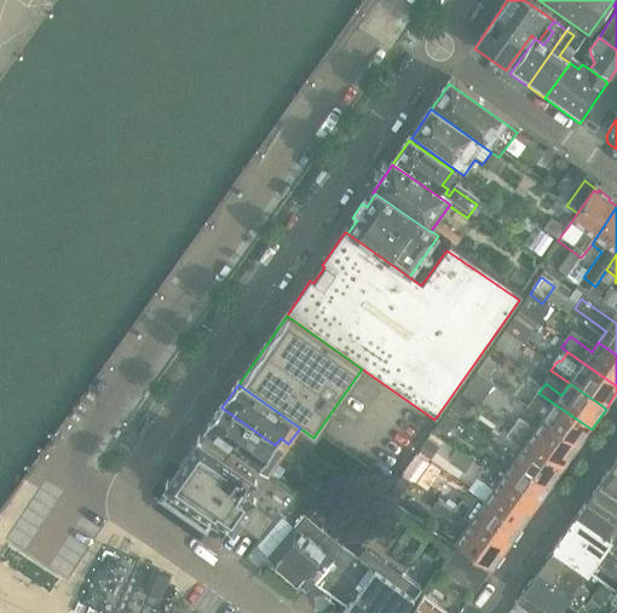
[(541,424),(577,450),(592,429),(538,393),(524,412),(541,424)]
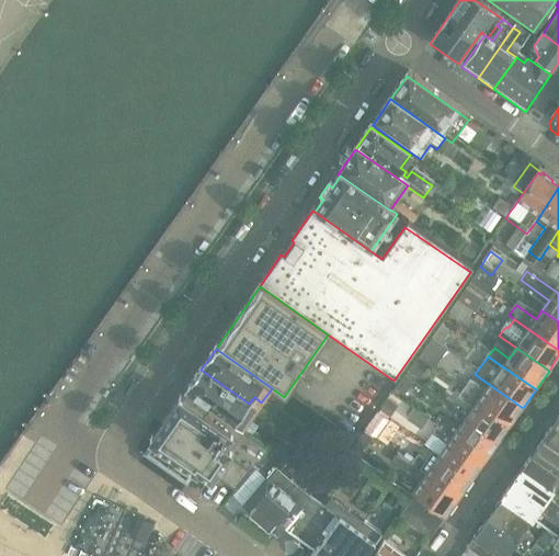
[(185,393),(234,427),(239,418),(247,423),(257,409),(249,404),(201,370),(185,393)]
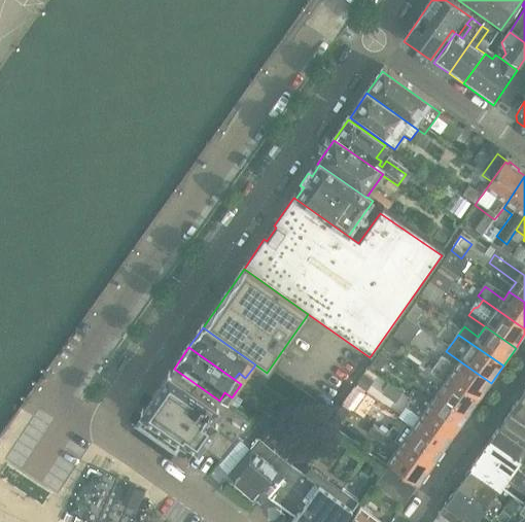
[(370,369),(378,375),(386,361),(378,356),(370,369)]
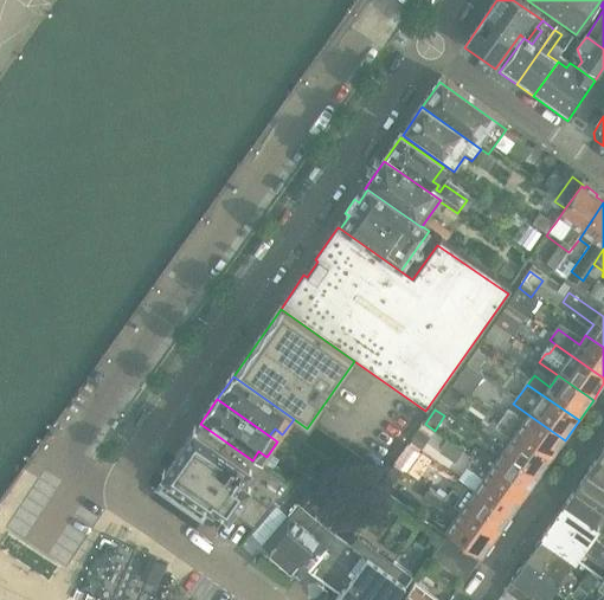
[(499,425),(551,460),(565,440),(529,415),(521,427),(506,415),(499,425)]
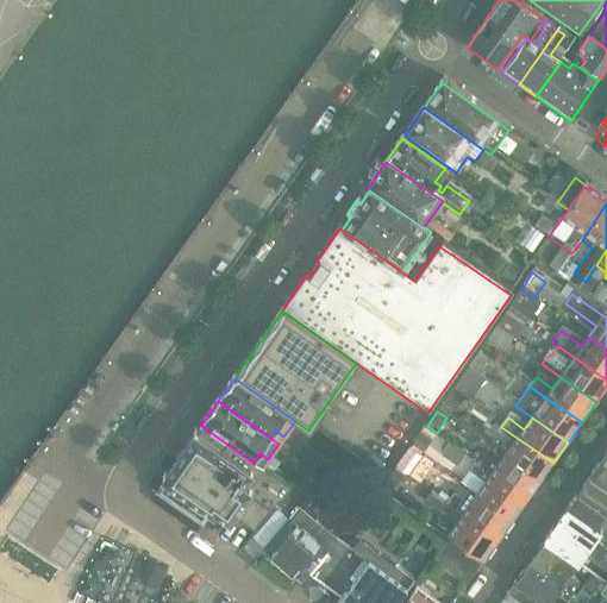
[(231,521),(252,536),(274,513),(293,490),(254,463),(201,426),(164,478),(162,481),(164,482),(155,496),(201,528),(211,515),(213,517),(216,514),(229,525),(231,521)]
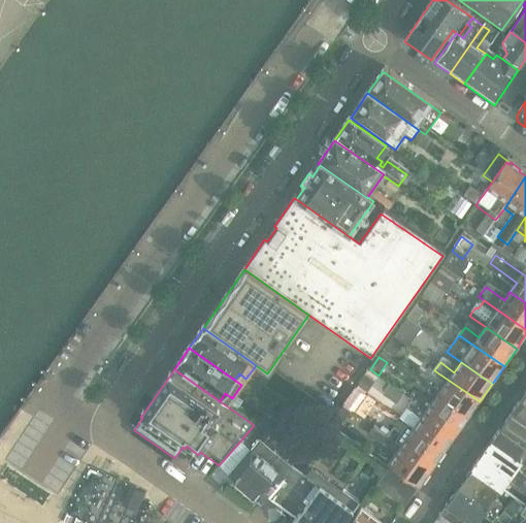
[(436,397),(467,419),(480,401),(434,370),(429,378),(444,388),(436,397)]
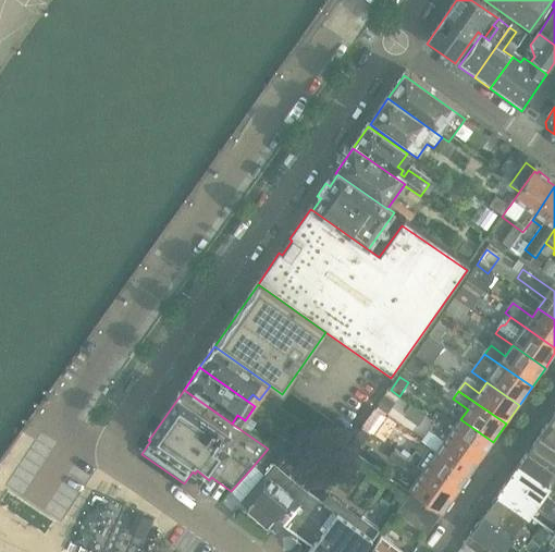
[(433,428),(480,461),(493,442),(460,419),(453,429),(439,419),(434,416),(429,425),(433,428)]
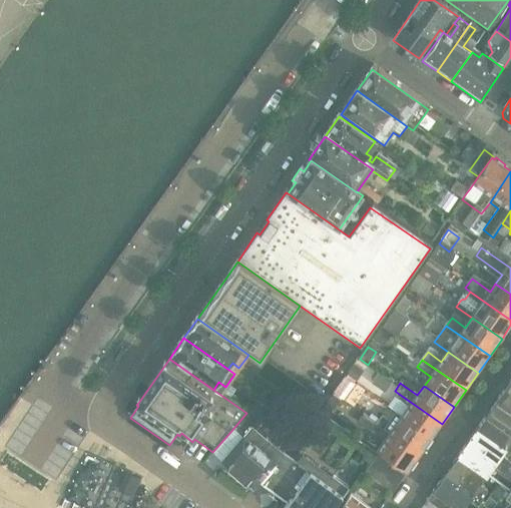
[(510,395),(504,391),(495,405),(510,415),(510,395)]
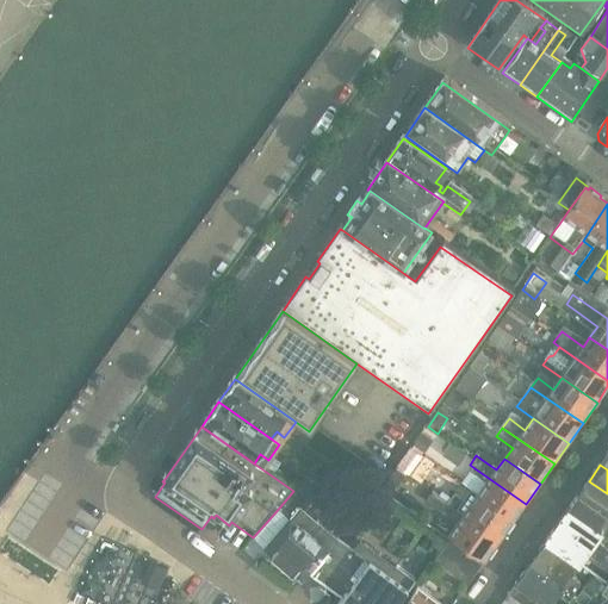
[(467,477),(460,487),(512,524),(526,504),(475,468),(470,474),(467,477)]
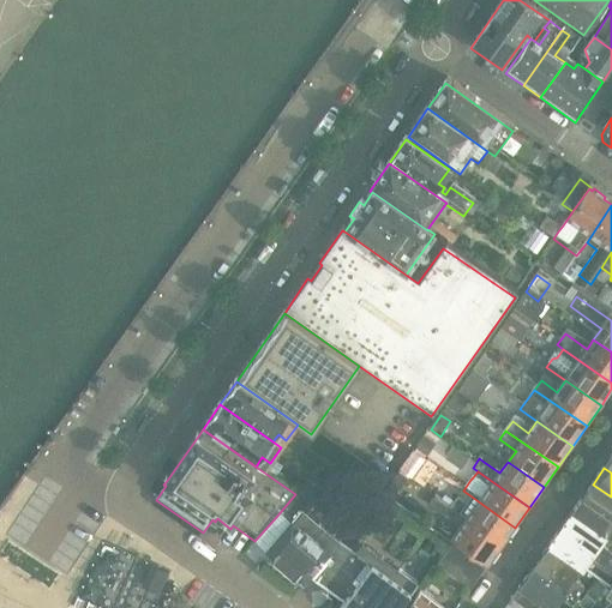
[(611,522),(611,497),(593,485),(581,500),(611,522)]
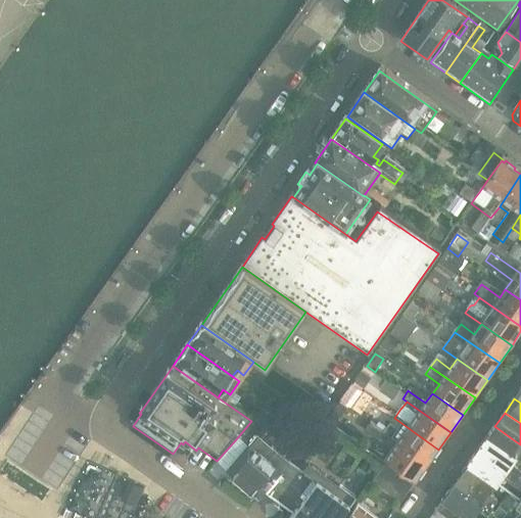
[(264,495),(278,505),(299,475),(287,466),(261,443),(273,427),(261,417),(255,424),(251,421),(235,440),(236,440),(215,465),(225,474),(224,474),(256,503),(264,495)]
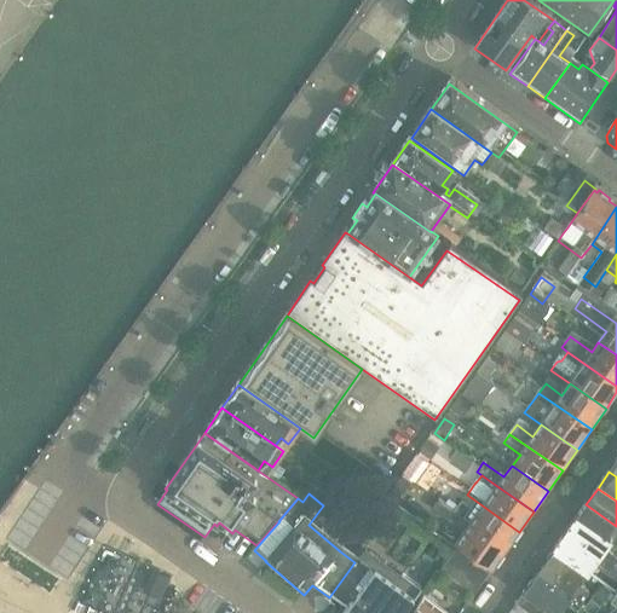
[(459,507),(453,515),(505,553),(519,532),(467,495),(459,507)]
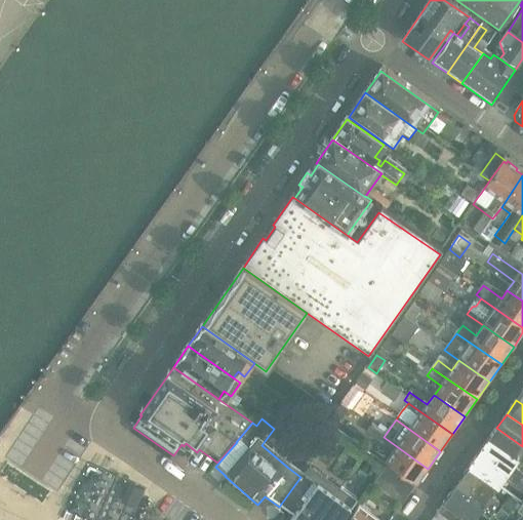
[(385,465),(415,486),(428,469),(384,437),(369,428),(364,436),(392,454),(385,465)]
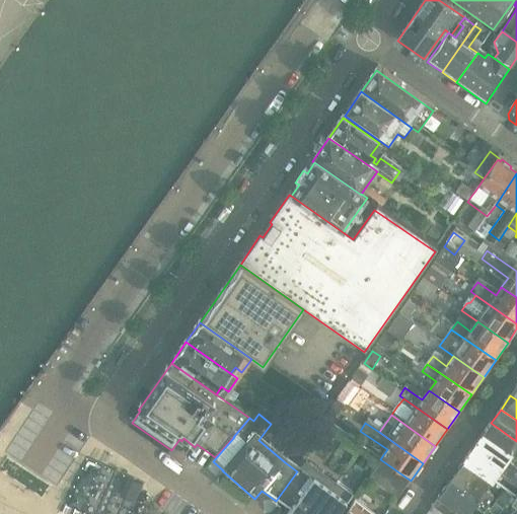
[(516,450),(516,441),(491,423),(482,437),(511,457),(516,450)]
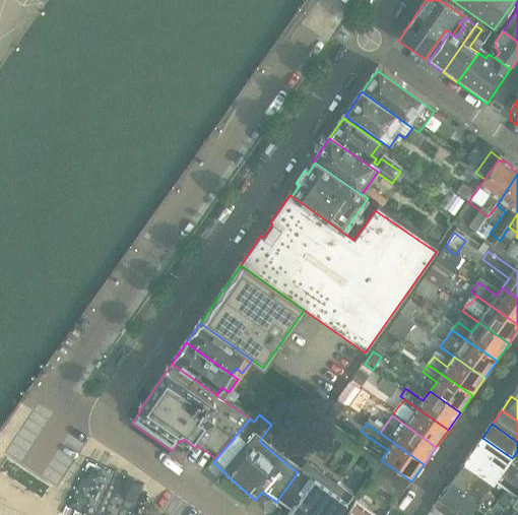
[(292,438),(300,444),(310,431),(302,425),(292,438)]
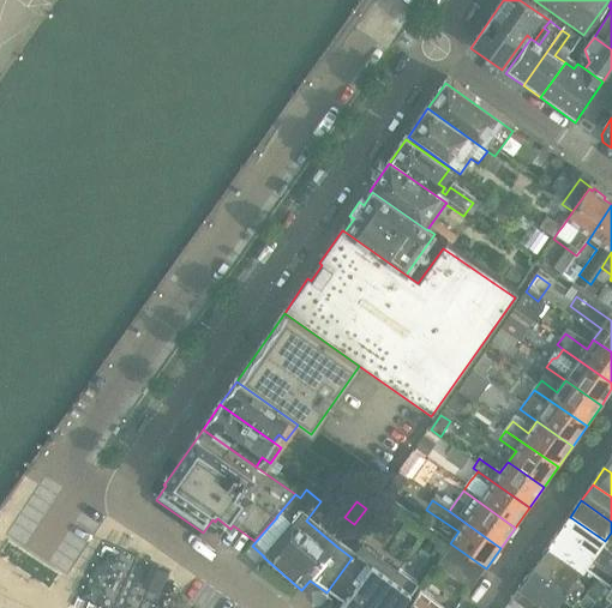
[(558,534),(611,571),(611,559),(599,549),(605,541),(570,517),(558,534)]
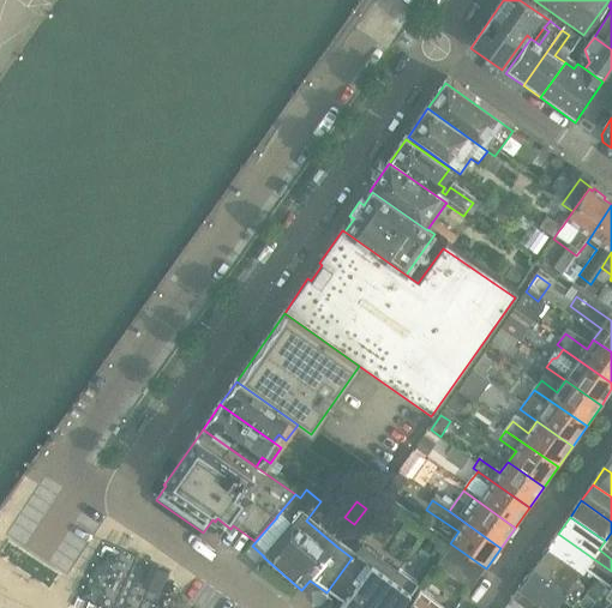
[(588,569),(611,585),(611,571),(558,534),(546,551),(547,552),(577,572),(583,576),(588,569)]
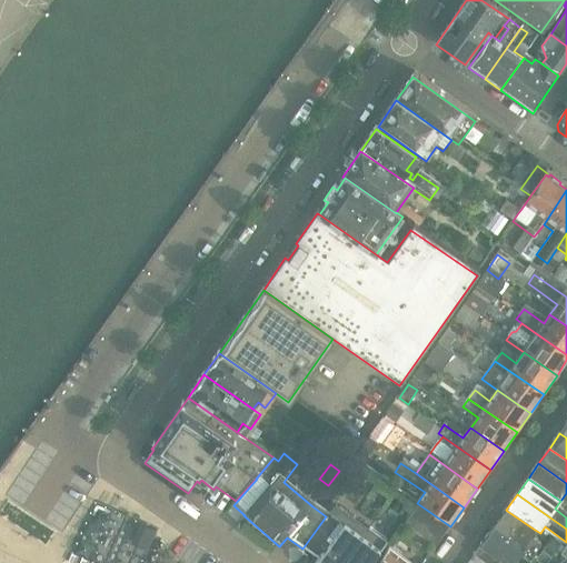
[(69,559),(78,562),(145,562),(158,532),(91,505),(69,559)]
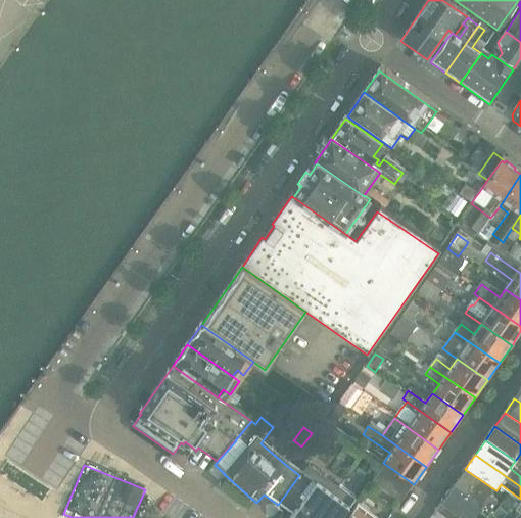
[(341,517),(353,502),(306,468),(300,476),(299,475),(278,505),(293,515),(291,517),(341,517)]
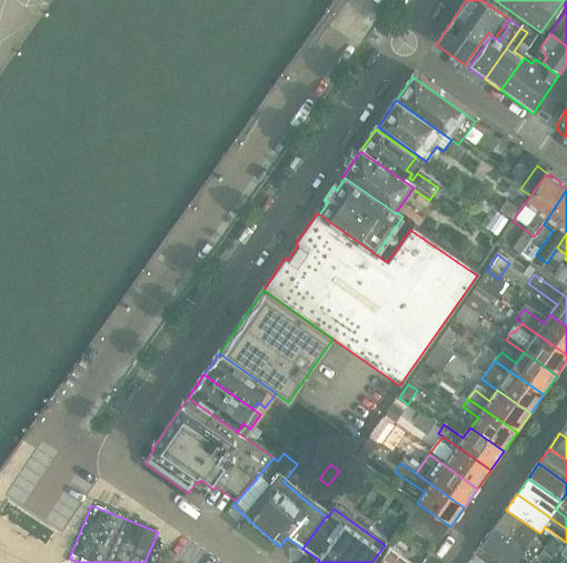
[(404,529),(434,551),(448,531),(417,509),(404,529)]
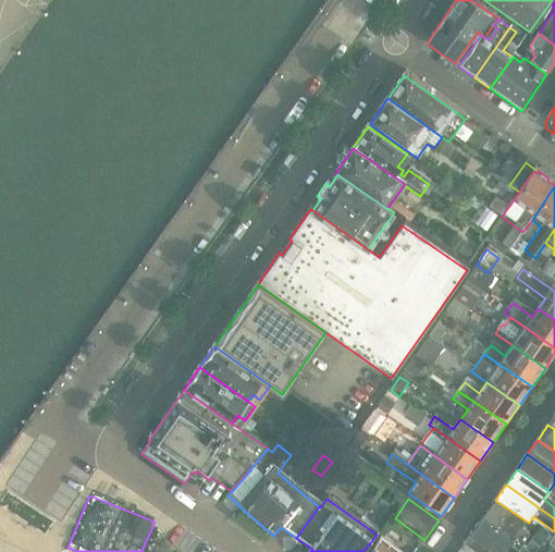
[(482,520),(518,546),(523,538),(515,531),(523,519),(496,501),(482,520)]
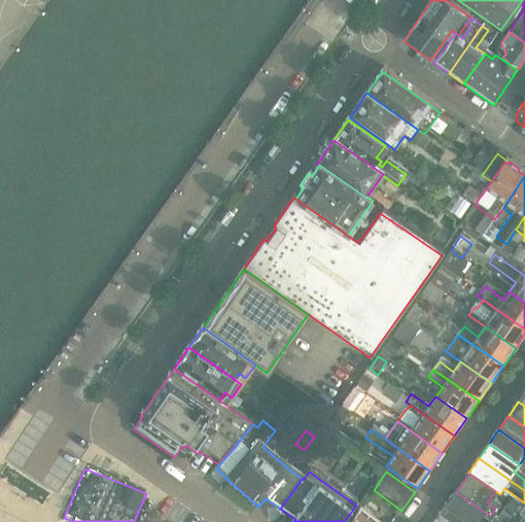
[(461,521),(475,521),(476,519),(479,521),(486,521),(490,516),(456,492),(445,509),(461,521)]
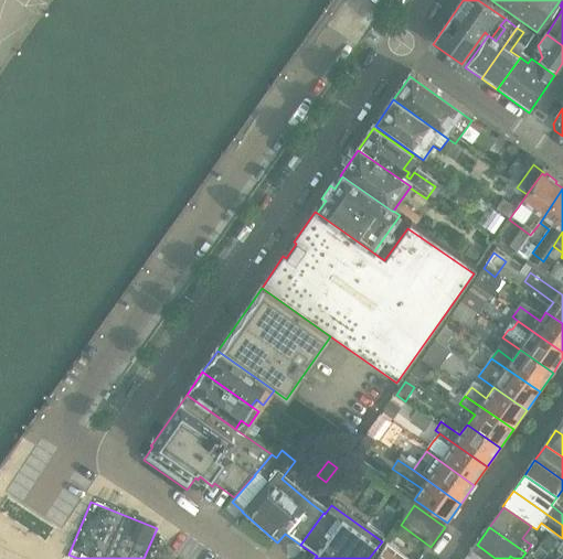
[(467,557),(469,558),(495,558),(477,545),(475,544),(467,557)]
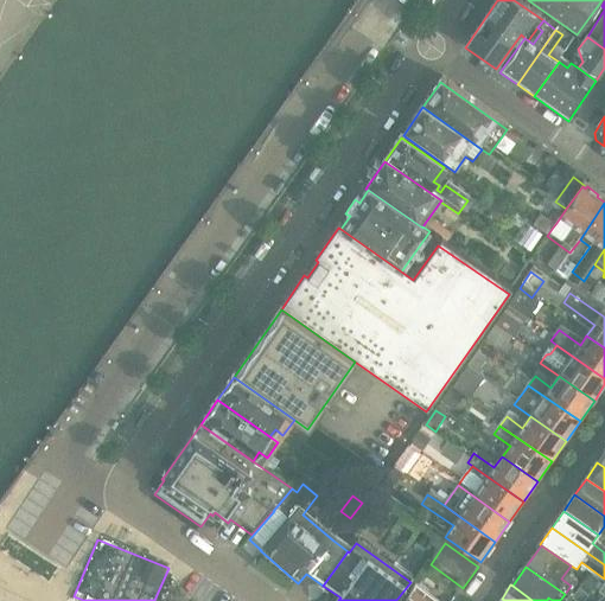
[(431,600),(412,587),(402,600),(431,600)]
